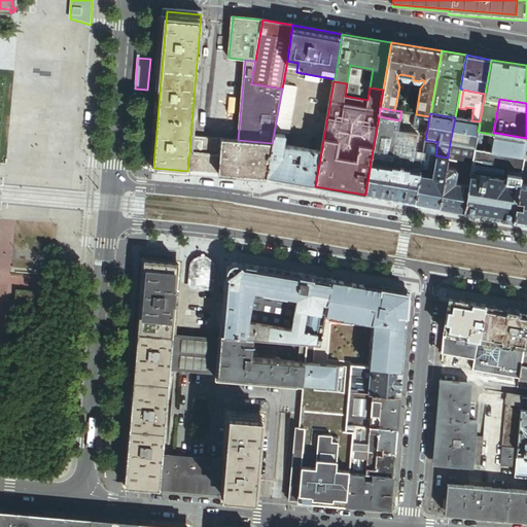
[(427,130),(429,116),(416,114),(413,128),(427,130)]
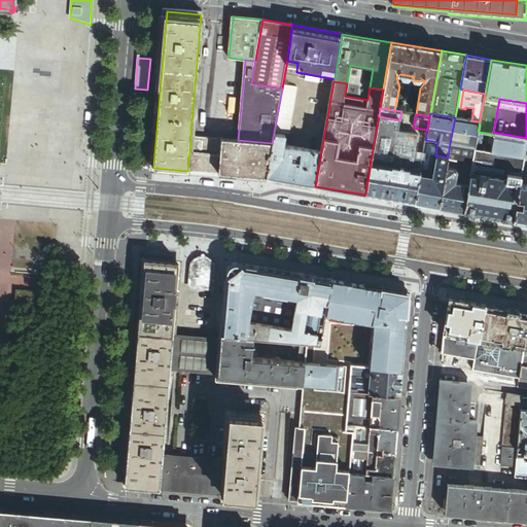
[(399,120),(379,116),(371,162),(412,169),(413,159),(401,156),(403,146),(395,145),(397,132),(399,120)]
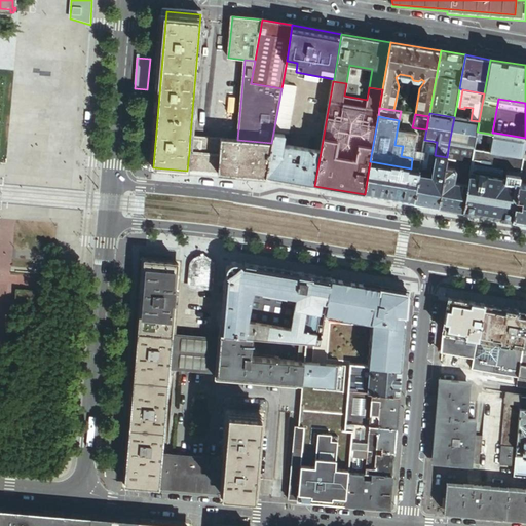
[(471,120),(454,117),(449,143),(475,147),(477,132),(479,121),(471,120)]
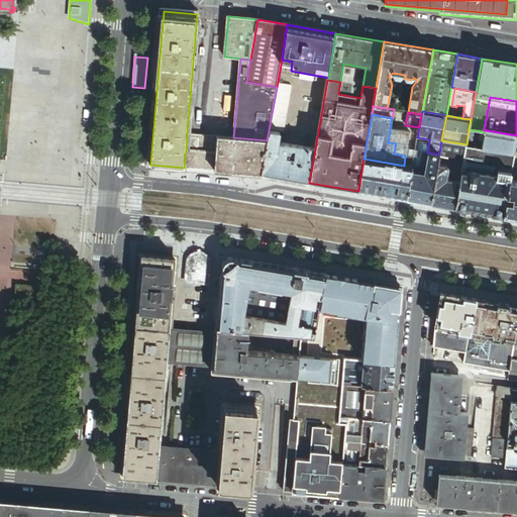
[(409,133),(390,129),(388,142),(396,143),(407,145),(409,133)]
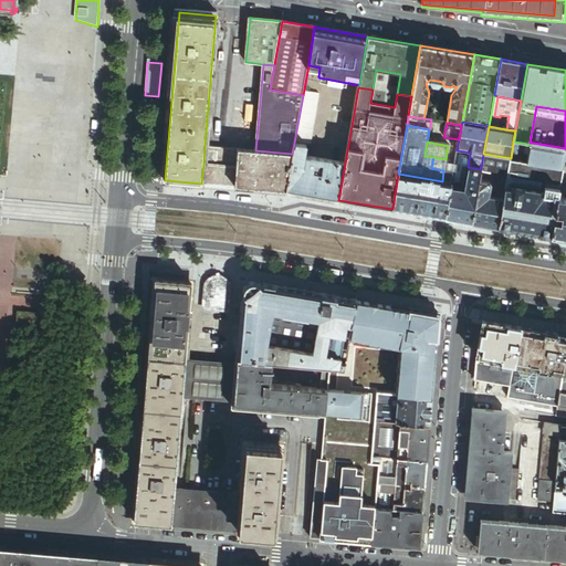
[(304,157),(306,145),(294,143),(292,154),(286,190),(338,200),(345,164),(304,157)]
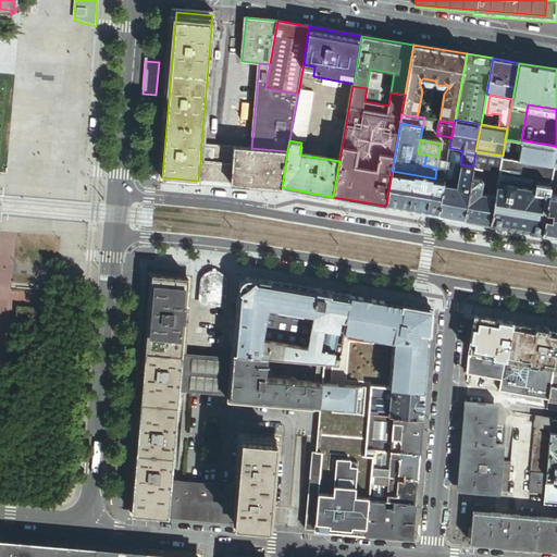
[(555,162),(556,148),(556,146),(524,140),(521,152),(520,161),(554,168),(555,162)]
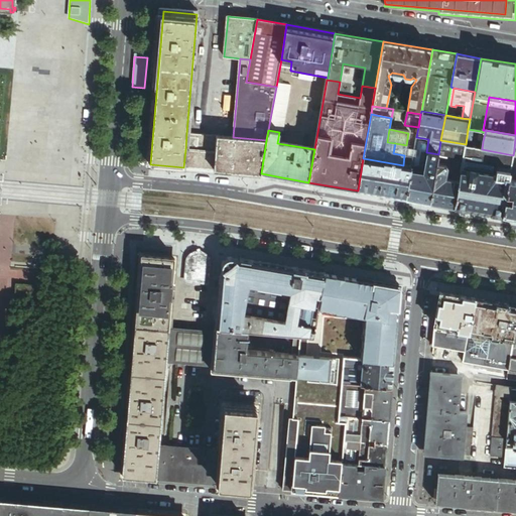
[(185,149),(189,150),(196,150),(200,151),(202,134),(186,133),(185,149)]
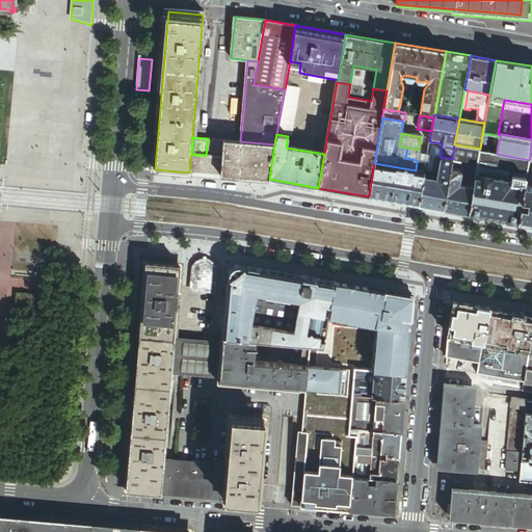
[(206,156),(222,157),(223,140),(208,138),(206,156)]
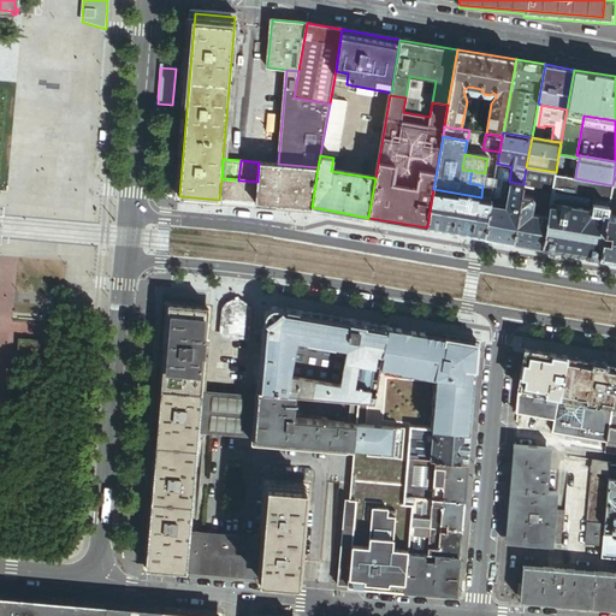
[(312,207),(318,167),(278,164),(259,163),(258,182),(255,202),(312,207)]
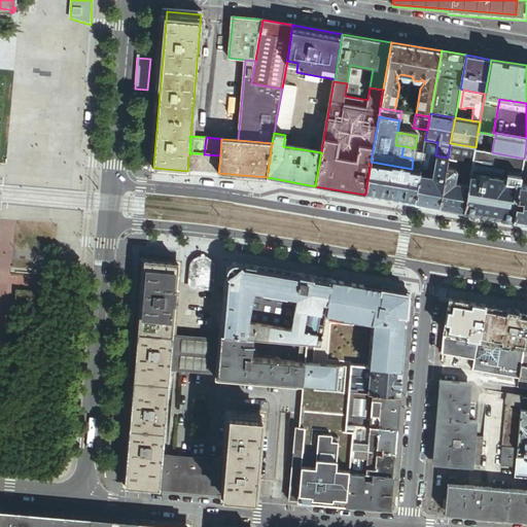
[(431,177),(435,155),(437,142),(425,140),(420,170),(419,175),(431,177)]
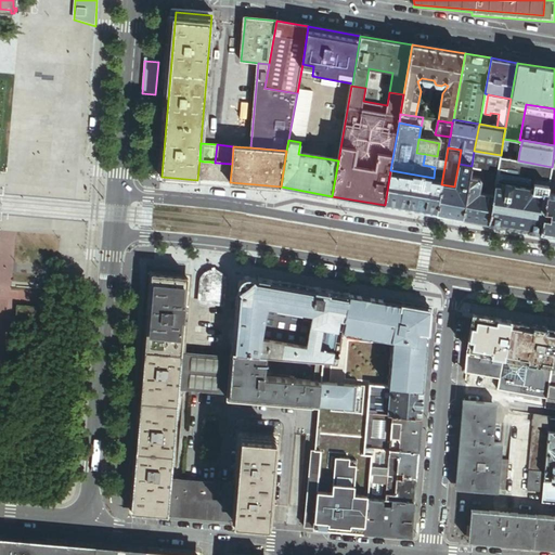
[(501,155),(474,151),(472,166),(470,168),(475,169),(498,172),(500,157),(501,155)]
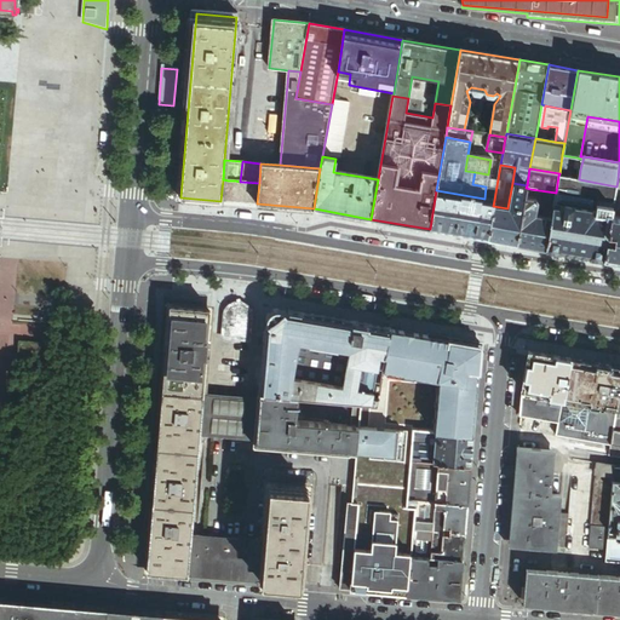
[(488,174),(475,172),(472,184),(486,187),(488,174)]
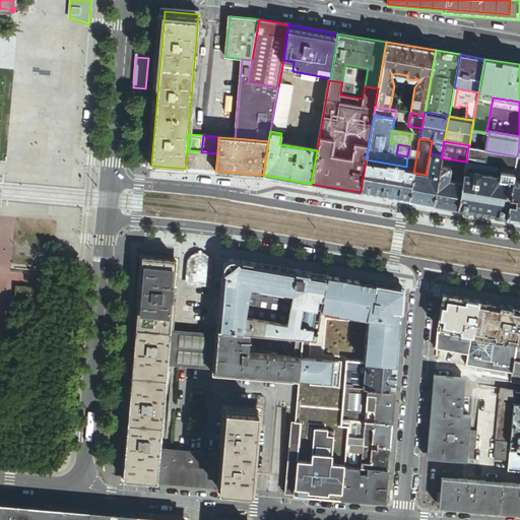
[(517,156),(485,150),(468,147),(466,161),(462,182),(458,208),(506,216),(509,202),(510,196),(513,182),(517,156)]
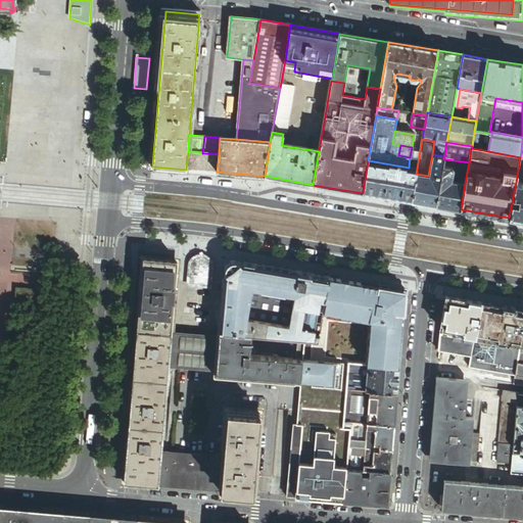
[(197,170),(217,172),(219,154),(202,153),(198,152),(197,170)]
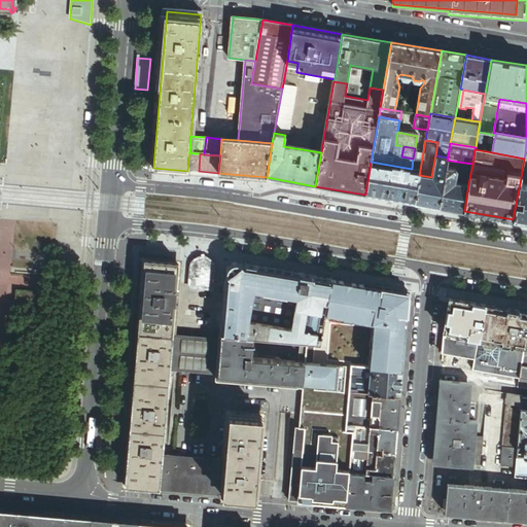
[(447,160),(448,157),(435,155),(431,177),(419,175),(414,203),(423,204),(438,207),(447,160)]
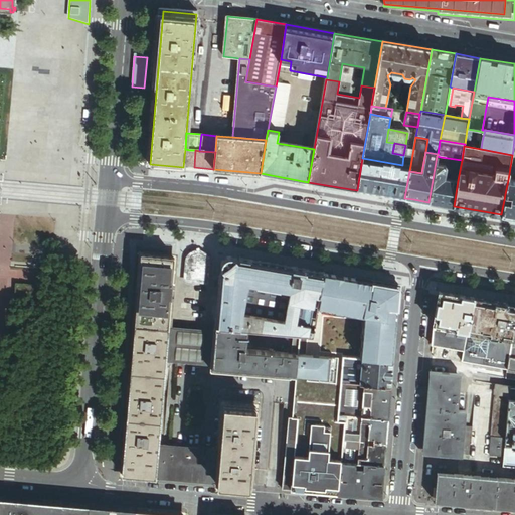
[(441,157),(437,156),(428,202),(454,206),(458,180),(451,179),(444,178),(442,178),(443,174),(446,173),(447,167),(444,164),(440,163),(441,157)]
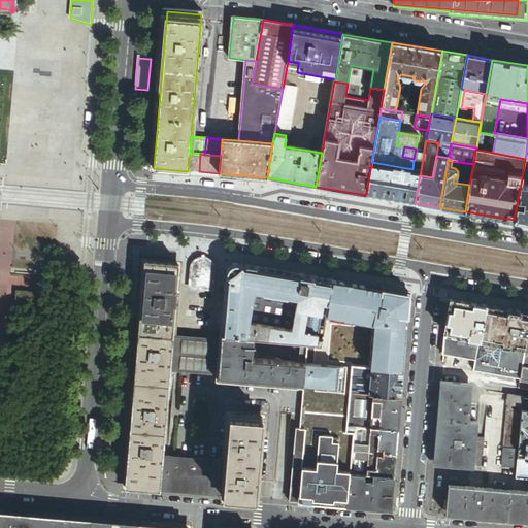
[(371,162),(366,195),(415,203),(420,175),(421,170),(413,169),(371,162)]
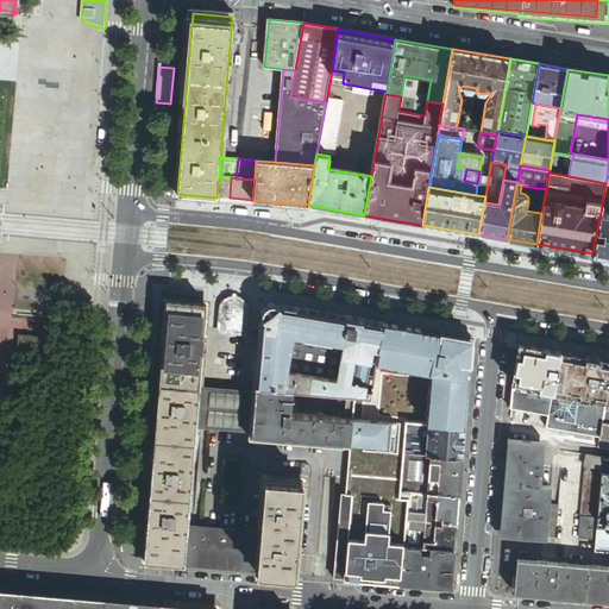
[(592,253),(608,256),(608,213),(601,213),(597,230),(604,231),(603,238),(596,237),(592,253)]
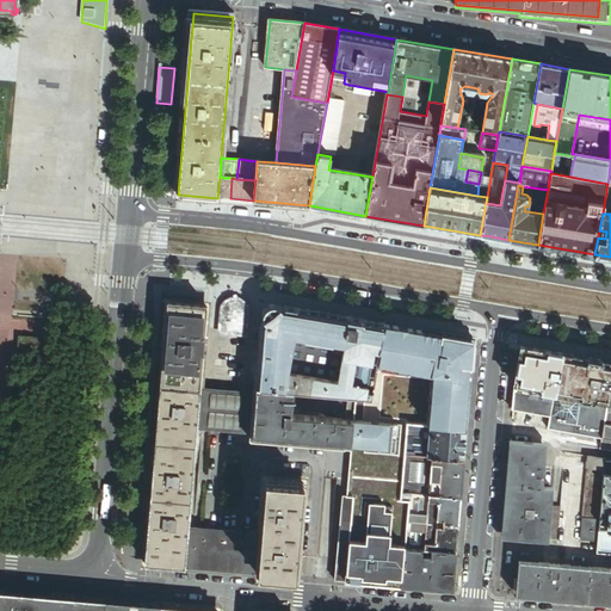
[(160,386),(198,389),(205,306),(166,302),(160,386)]
